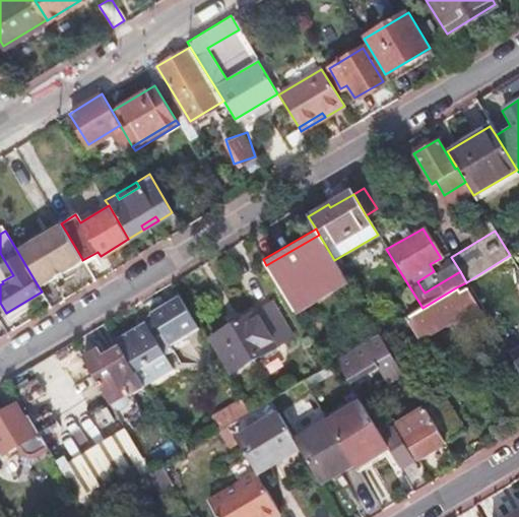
[(66,232),(21,258),(38,285),(82,259),(66,232)]
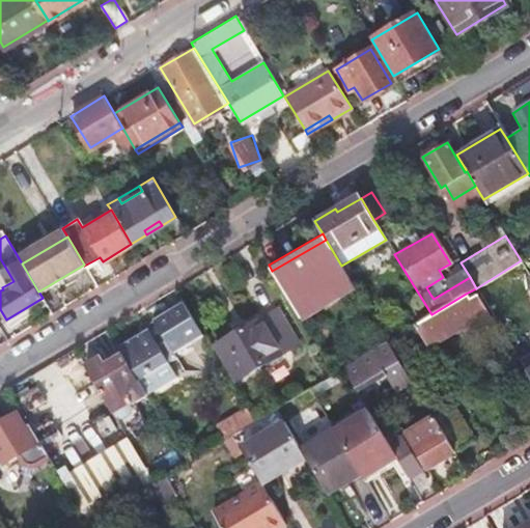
[(326,240),(272,271),(300,317),(339,295),(336,288),(350,280),(341,266),(326,240)]
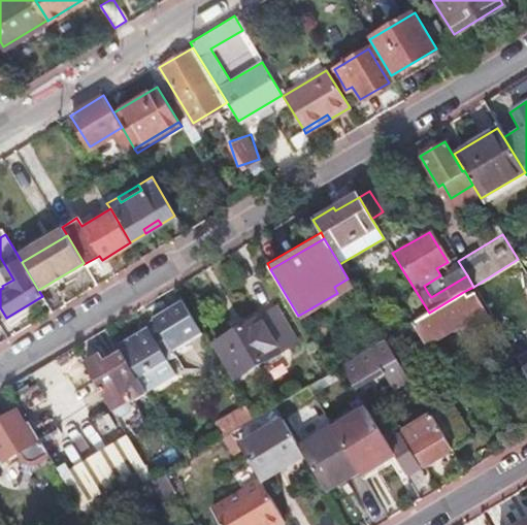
[(526,253),(518,259),(525,272),(526,270),(526,253)]
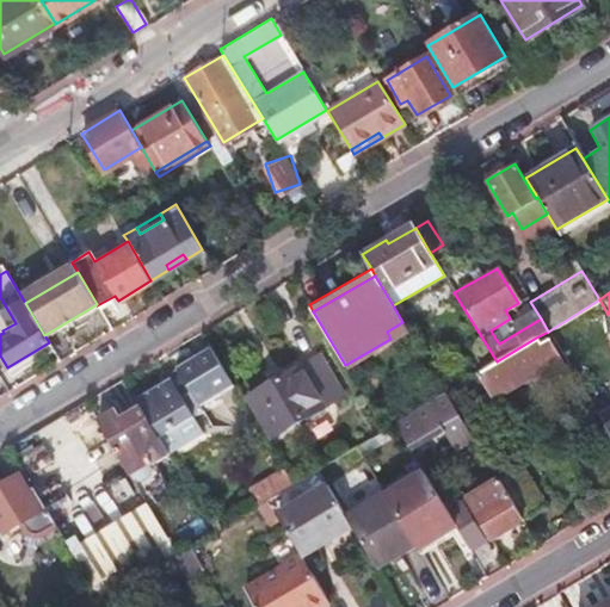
[(516,327),(510,319),(491,330),(495,339),(516,327)]
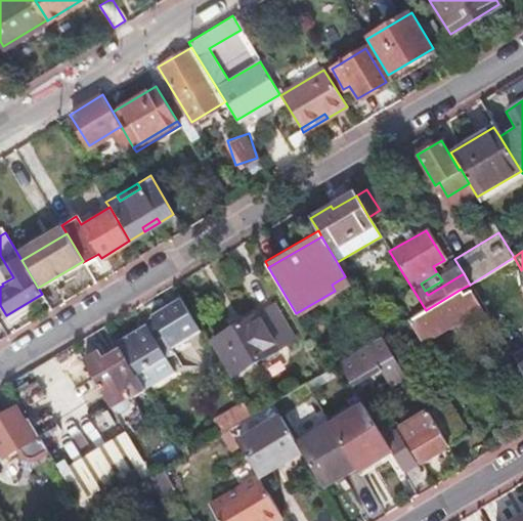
[(460,290),(426,310),(408,320),(422,342),(480,307),(470,291),(464,294),(460,290)]
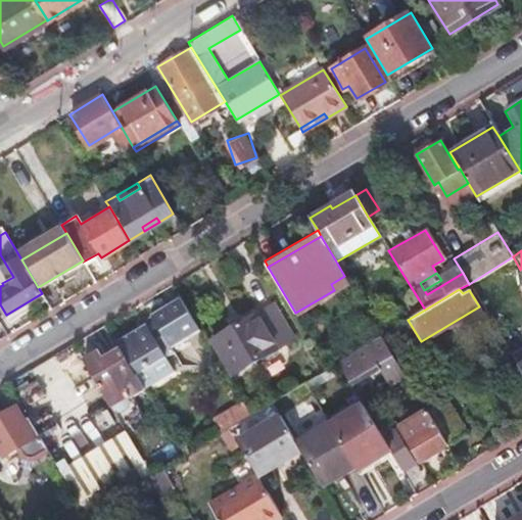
[(114,340),(120,348),(135,374),(173,351),(171,346),(197,330),(178,297),(151,314),(153,318),(114,340)]
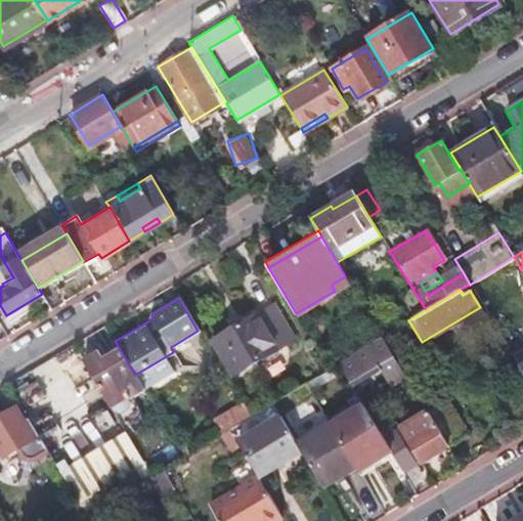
[(293,338),(272,304),(211,341),(233,378),(238,376),(235,371),(293,338)]
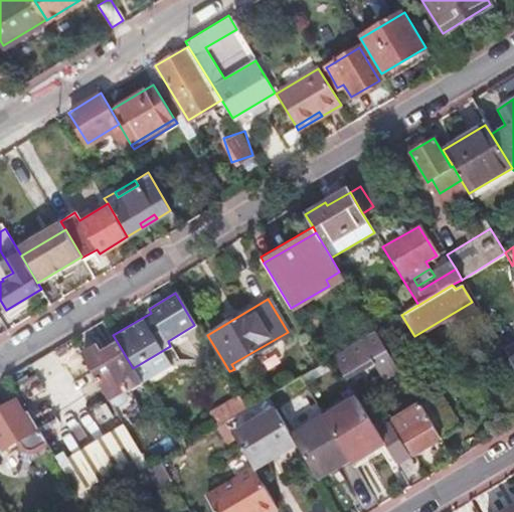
[(386,308),(377,313),(384,326),(393,320),(386,308)]
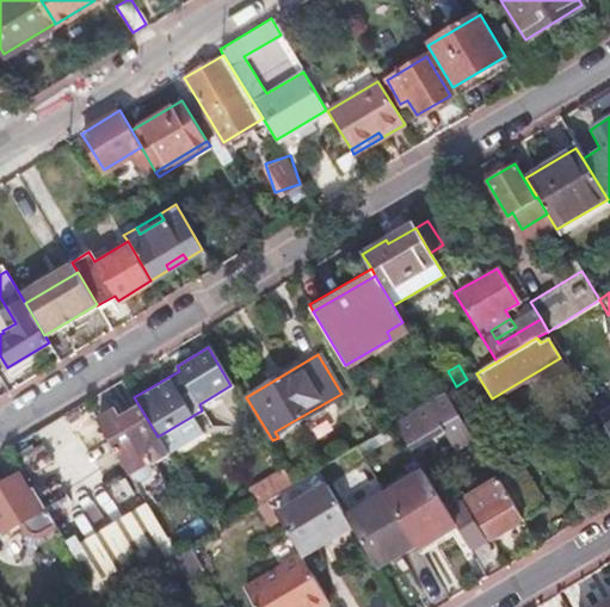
[(448,371),(436,377),(445,392),(456,386),(448,371)]
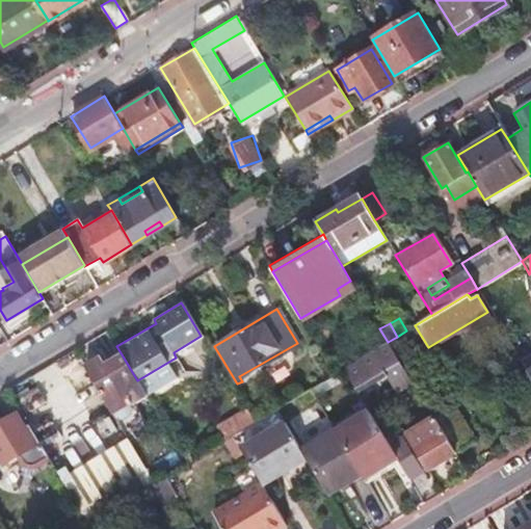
[(388,342),(343,369),(347,375),(349,379),(356,391),(372,382),(369,377),(398,360),(388,342)]
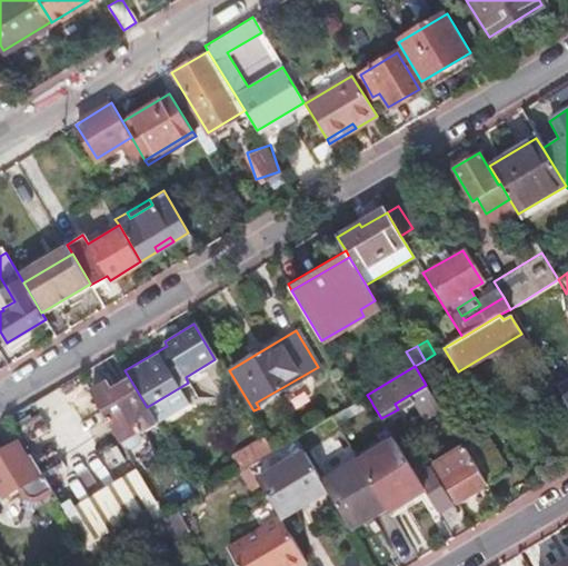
[(567,375),(555,383),(567,405),(567,375)]
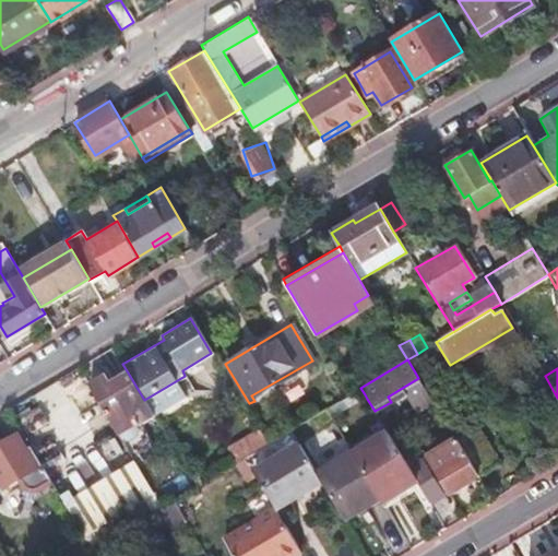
[(105,376),(88,386),(118,435),(134,425),(138,429),(139,428),(137,426),(154,415),(144,400),(128,373),(109,383),(105,376)]
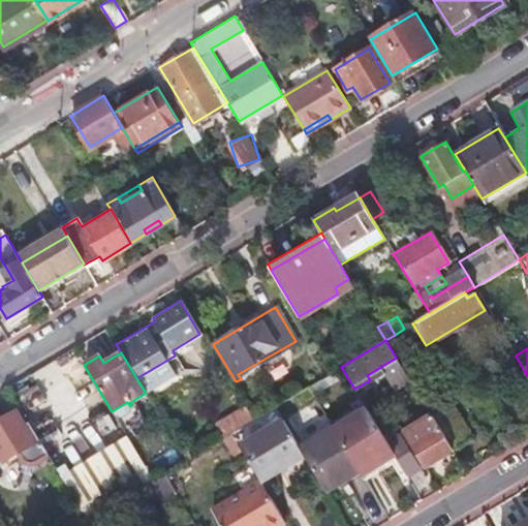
[(28,374),(57,420),(81,404),(53,359),(28,374)]
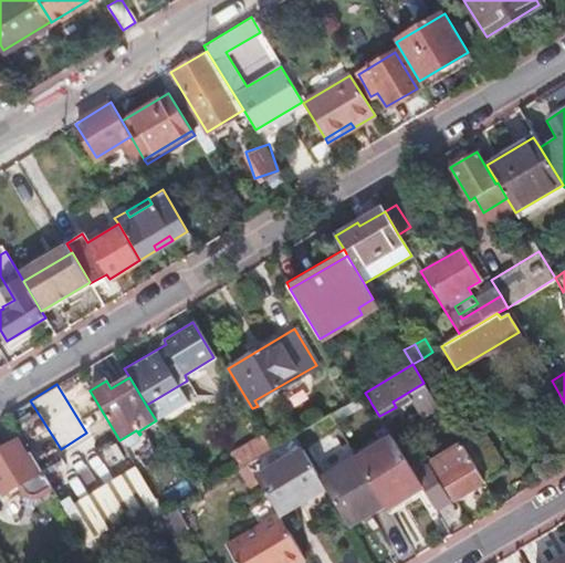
[(119,440),(122,445),(129,445),(135,440),(139,435),(136,430),(119,440)]
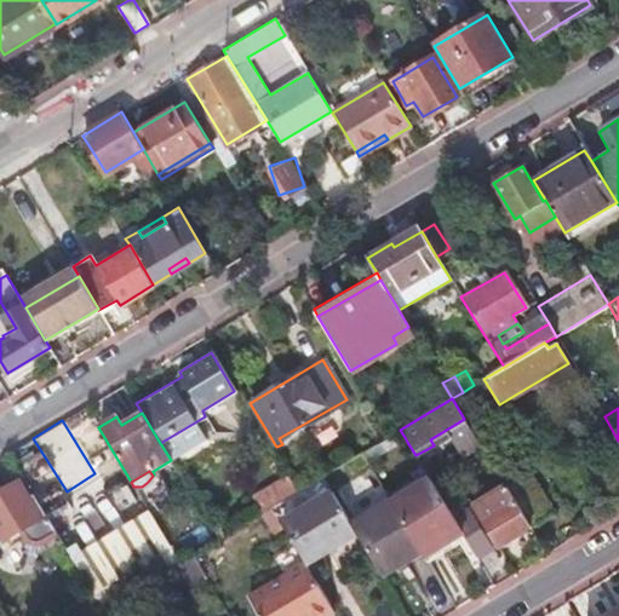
[(527,475),(505,487),(529,528),(551,514),(527,475)]
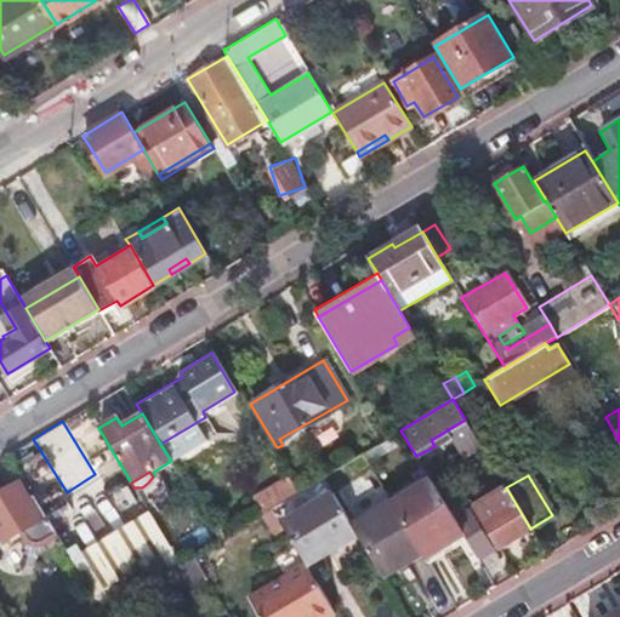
[(251,497),(261,514),(271,508),(296,492),(286,476),(251,497)]
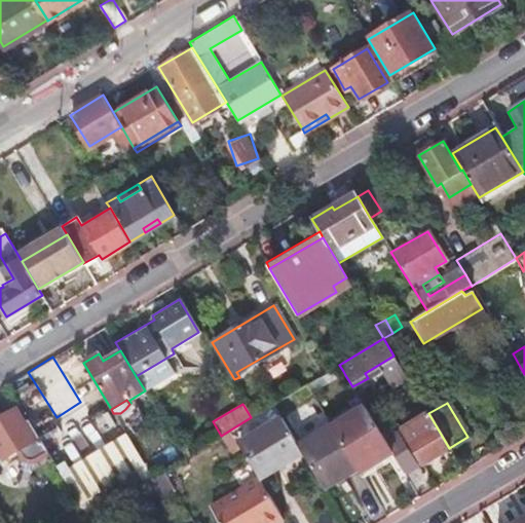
[(332,427),(358,470),(360,473),(392,453),(365,408),(332,427)]
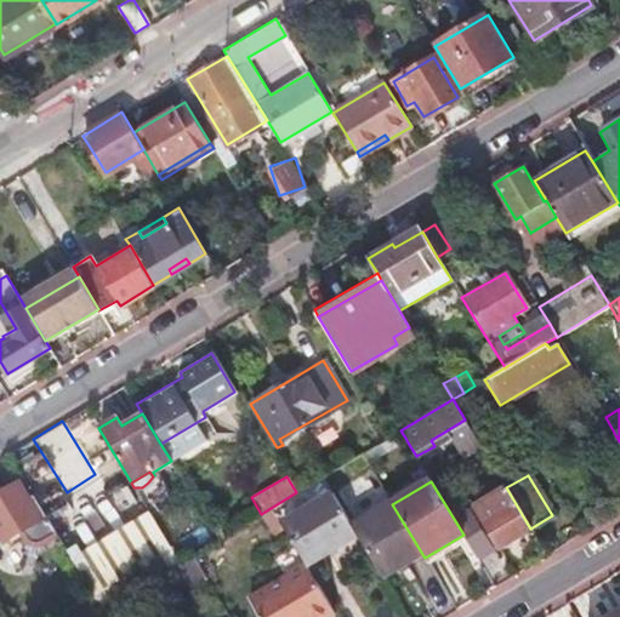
[(56,535),(32,495),(27,498),(17,483),(0,492),(0,536),(3,541),(20,531),(24,538),(30,549),(41,543),(56,535)]
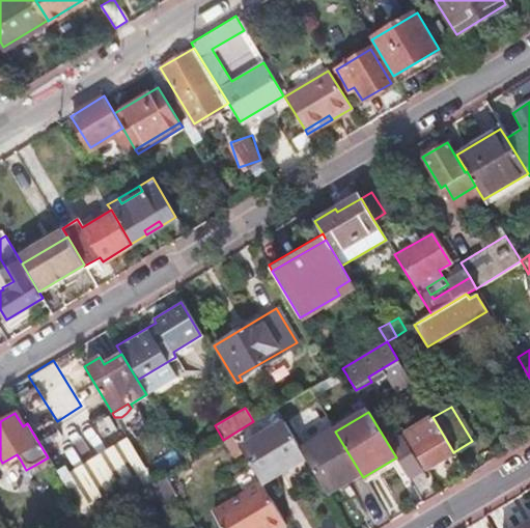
[(453,452),(433,417),(406,433),(427,469),(453,452)]
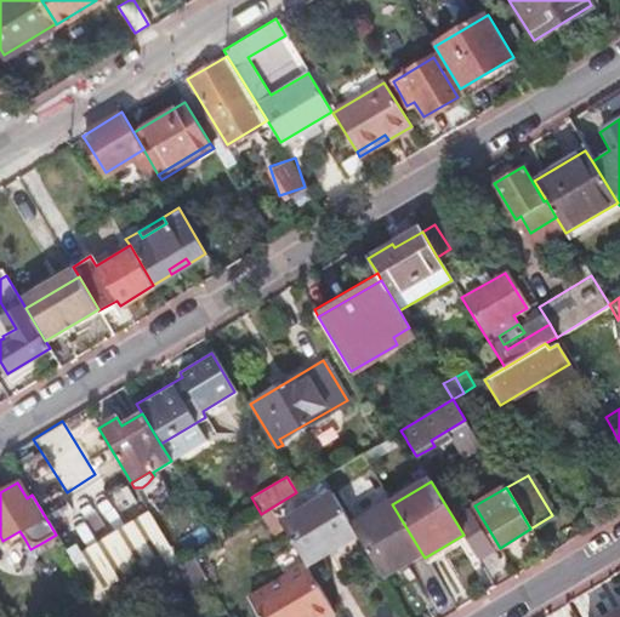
[(331,493),(279,524),(303,564),(305,565),(356,533),(351,526),(331,493)]
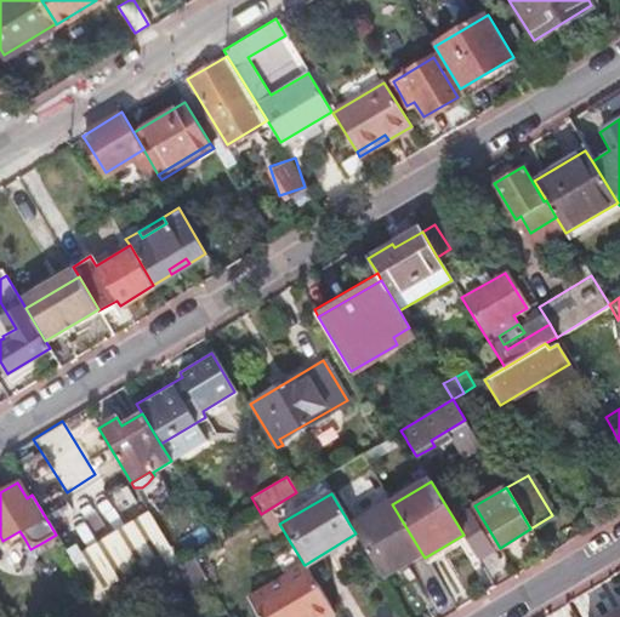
[(351,526),(356,533),(382,578),(422,554),(392,504),(391,502),(351,526)]
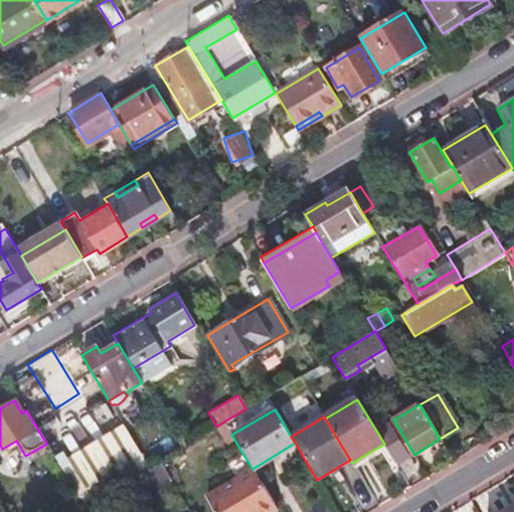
[(61,469),(78,497),(81,503),(147,464),(131,438),(99,457),(94,449),(61,469)]
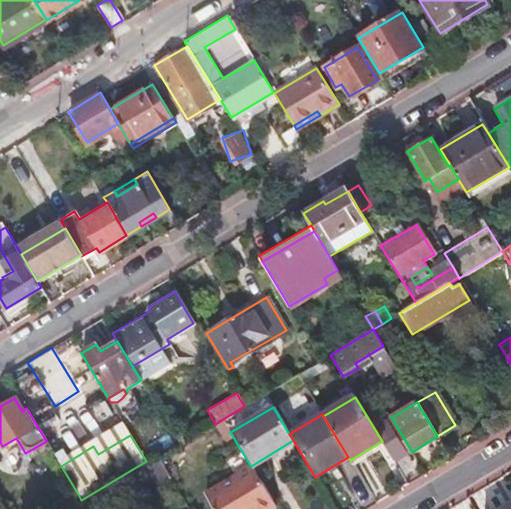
[(36,453),(34,448),(25,453),(20,444),(15,447),(20,456),(28,458),(36,453)]
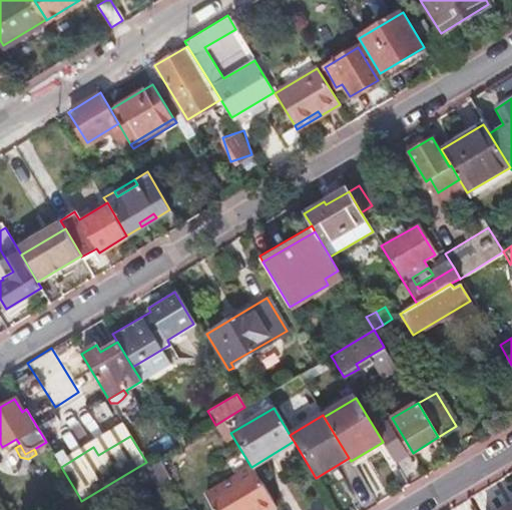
[(159,458),(148,465),(134,474),(146,494),(172,479),(159,458)]
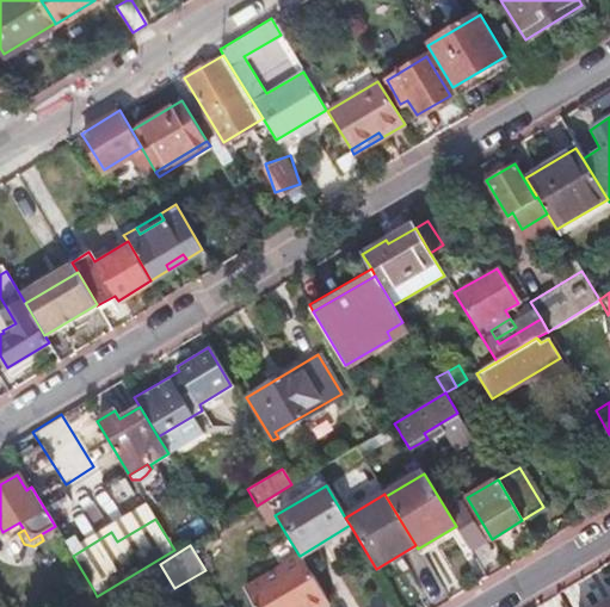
[(300,556),(299,555),(242,588),(253,606),(320,606),(327,602),(300,556)]
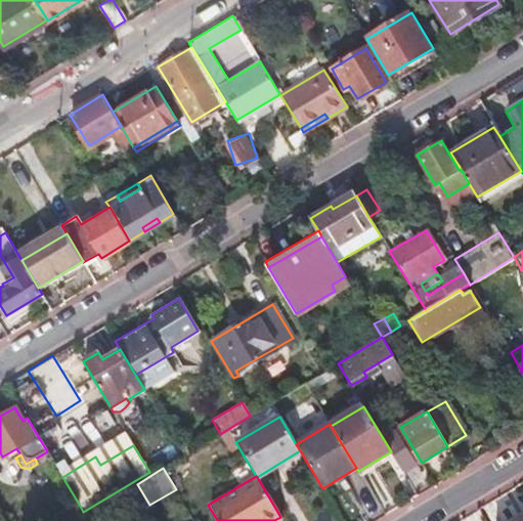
[(61,517),(62,520),(75,520),(85,515),(83,512),(80,506),(61,517)]
